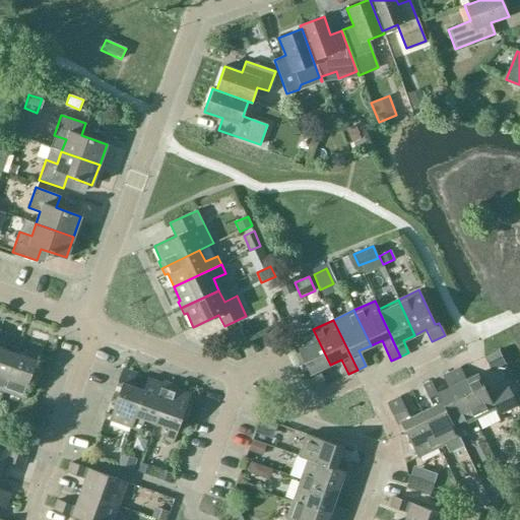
[(330,365),(313,329),(293,339),(309,373),(305,375),(313,391),(326,385),(319,370),(330,365)]
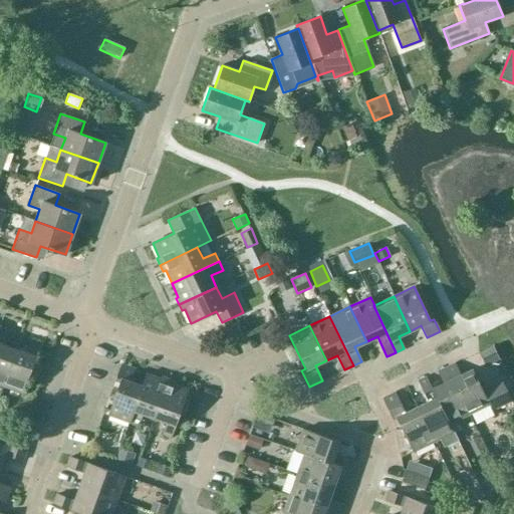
[(0,329),(0,383),(2,384),(14,348),(3,344),(7,332),(0,329)]
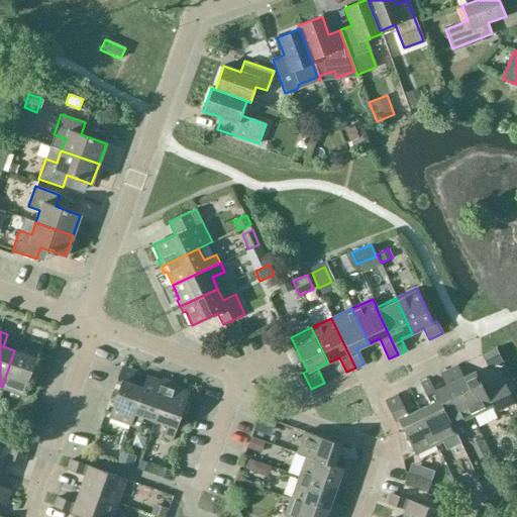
[(14,350),(2,387),(23,395),(40,345),(31,342),(26,354),(14,350)]
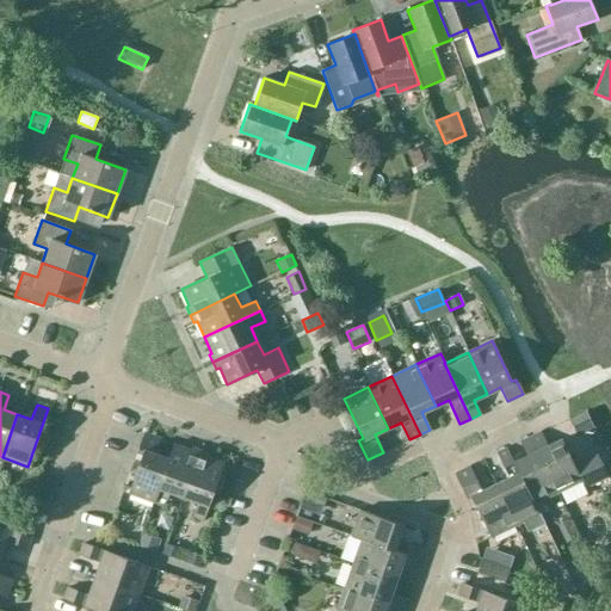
[(530,437),(556,493),(581,481),(585,489),(610,479),(597,452),(573,464),(561,439),(547,446),(541,432),(530,437)]
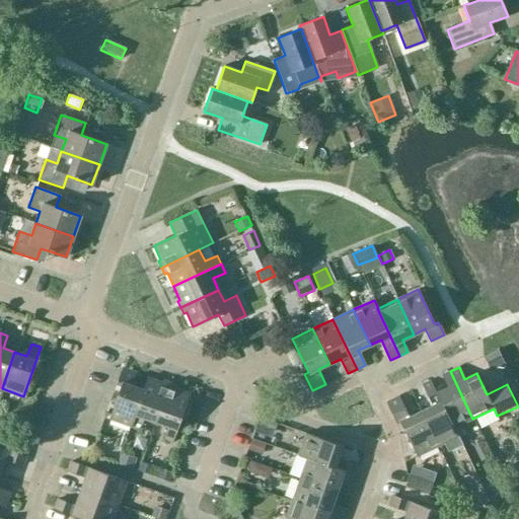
[(143,390),(143,389),(131,385),(136,373),(122,368),(117,381),(121,383),(108,419),(129,426),(134,415),(143,390)]
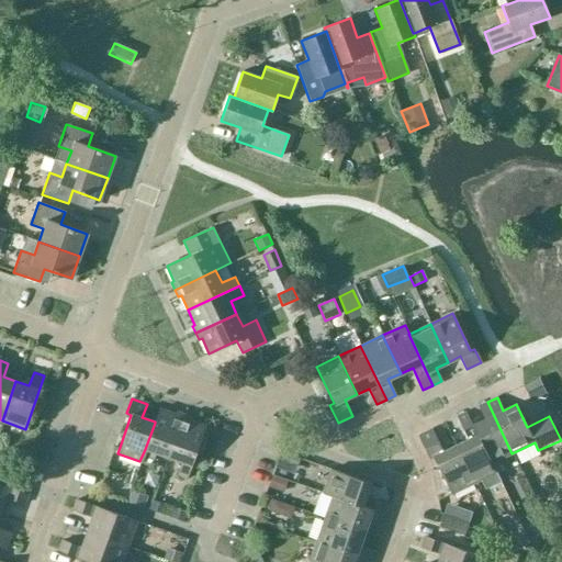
[(491,463),(512,453),(487,402),(478,406),(484,419),(472,425),(491,463)]
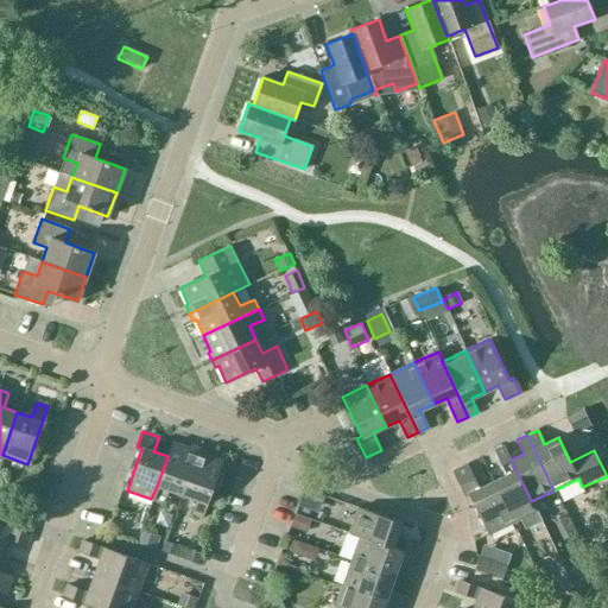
[(157,486),(151,499),(151,500),(163,504),(168,489),(182,494),(198,449),(190,445),(189,449),(172,443),(168,456),(168,457),(157,486)]
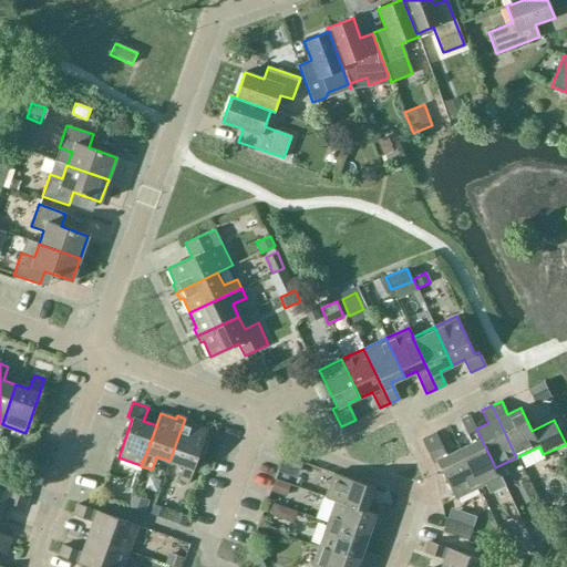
[(471,443),(459,449),(477,487),(485,484),(490,494),(505,487),(500,476),(495,467),(476,429),(470,416),(461,421),(471,443)]
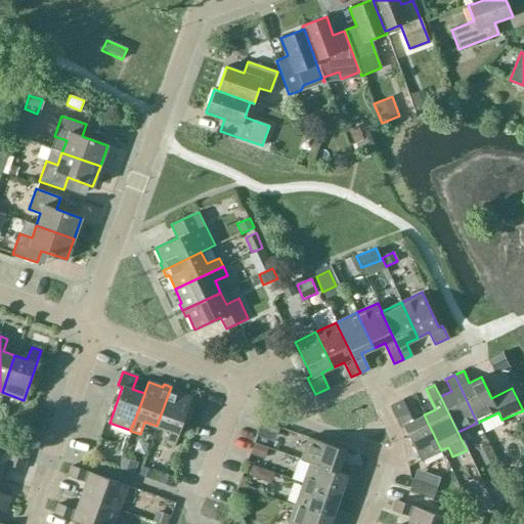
[(177,389),(171,387),(157,426),(169,431),(164,443),(174,446),(191,397),(176,392),(177,389)]
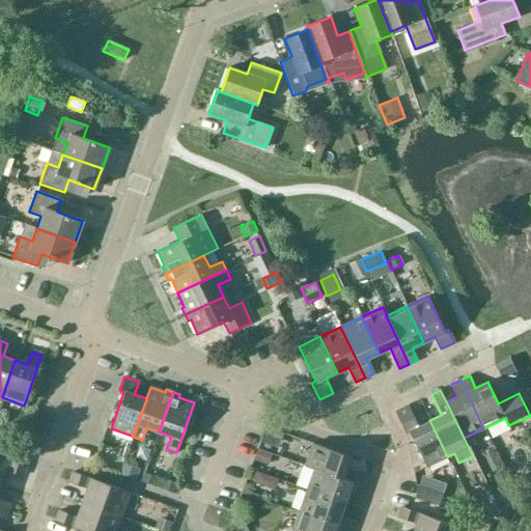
[(426,467),(447,456),(429,420),(418,426),(408,406),(394,412),(406,434),(409,431),(426,467)]
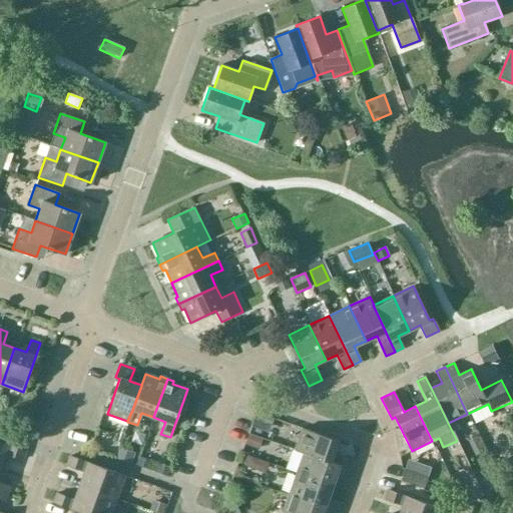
[(271,418),(255,413),(250,427),(266,432),(271,418)]
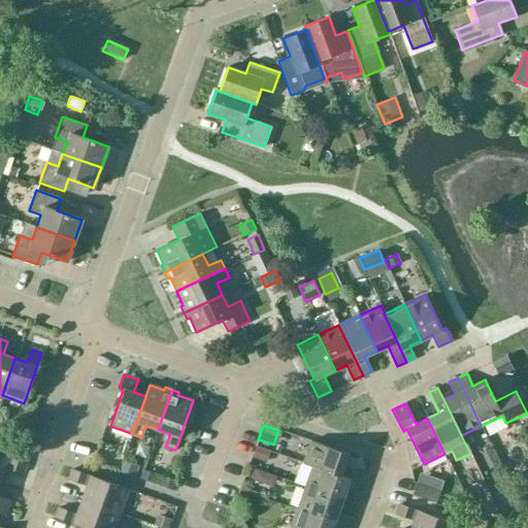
[(311,465),(362,484),(365,474),(343,466),(348,454),(310,440),(302,463),(311,466),(311,465)]
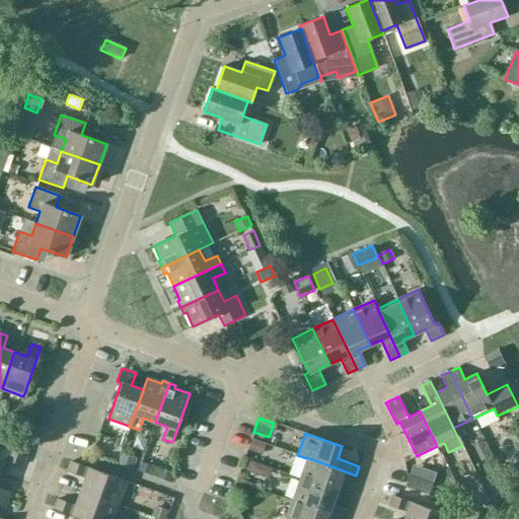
[(266,444),(250,439),(247,450),(263,455),(266,444)]
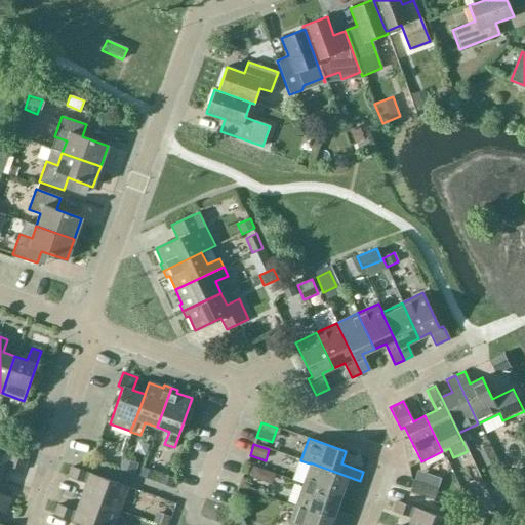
[(0,451),(0,475),(4,465),(22,471),(26,461),(0,451)]
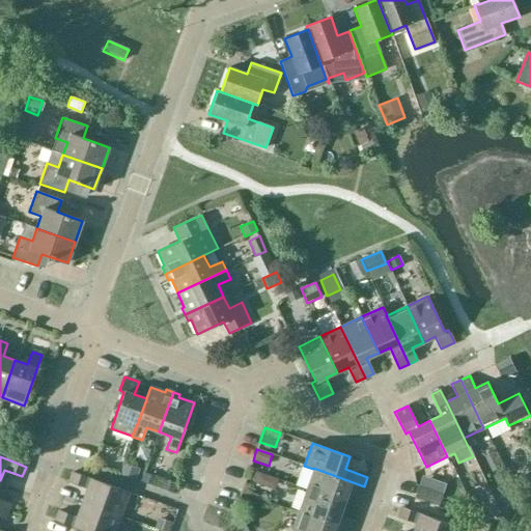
[(313,468),(313,469),(306,490),(343,503),(348,491),(361,495),(364,486),(313,468)]
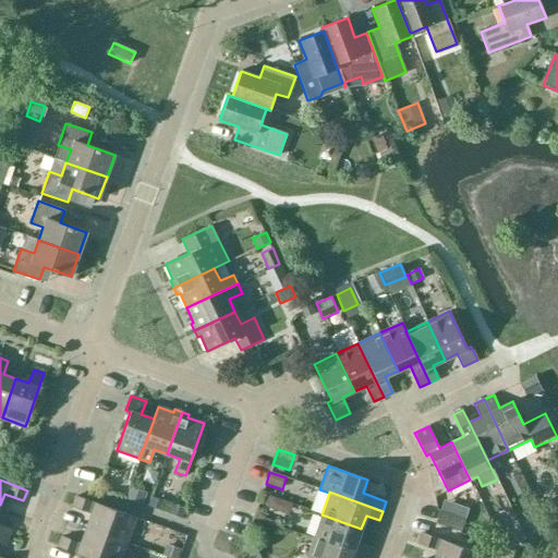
[(85,529),(126,543),(135,517),(75,496),(72,506),(91,513),(85,529)]
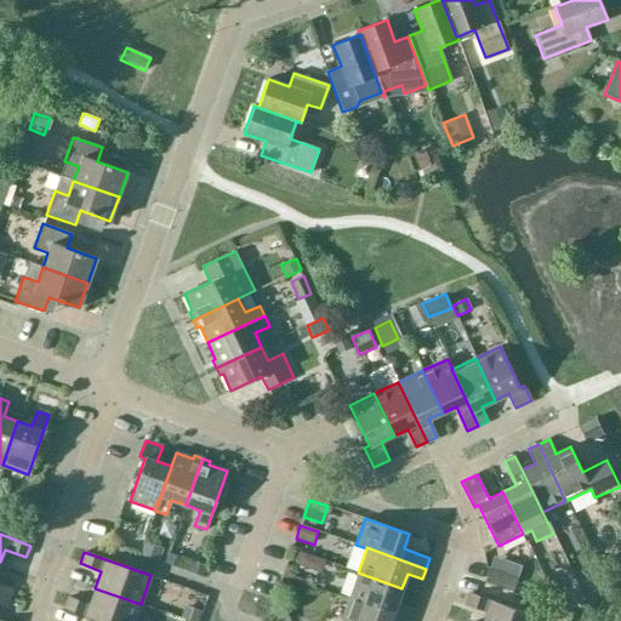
[(512,591),(517,577),(490,568),(485,581),(512,591)]
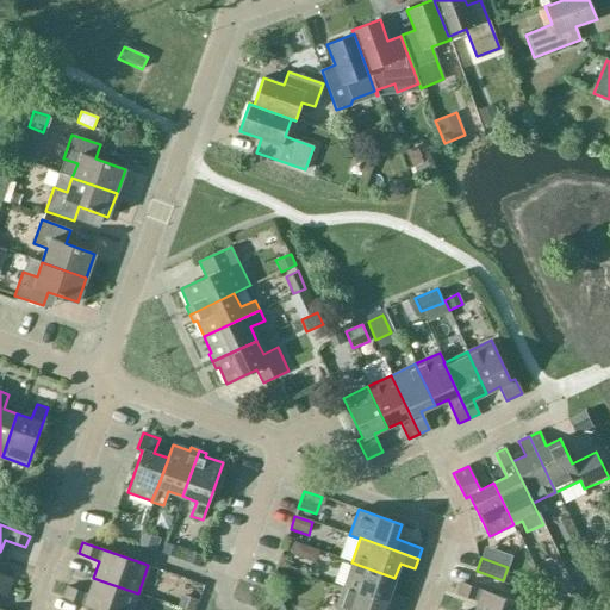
[(390,592),(394,578),(352,562),(343,587),(400,608),(405,597),(390,592)]
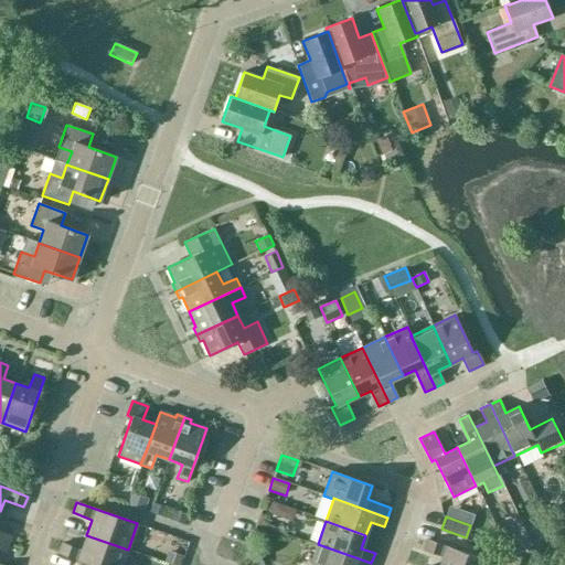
[(0,540),(8,543),(10,535),(0,531),(0,540)]
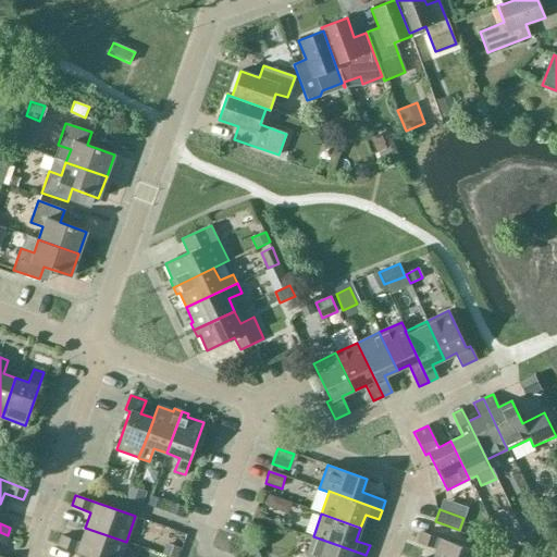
[(57,546),(88,556),(88,555),(93,556),(120,556),(126,542),(85,528),(79,542),(61,535),(57,546)]
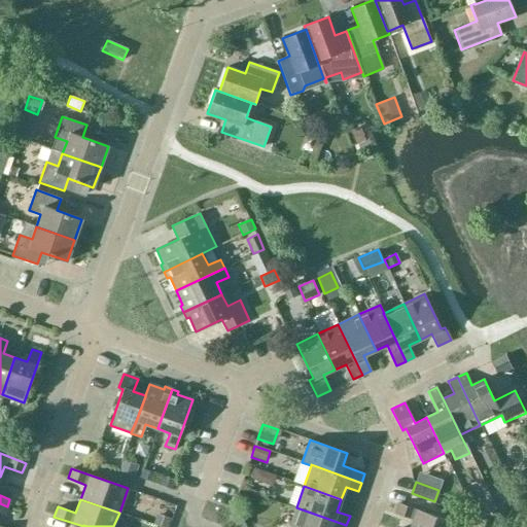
[(413,520),(410,526),(453,526),(454,523),(397,503),(394,513),(413,520)]
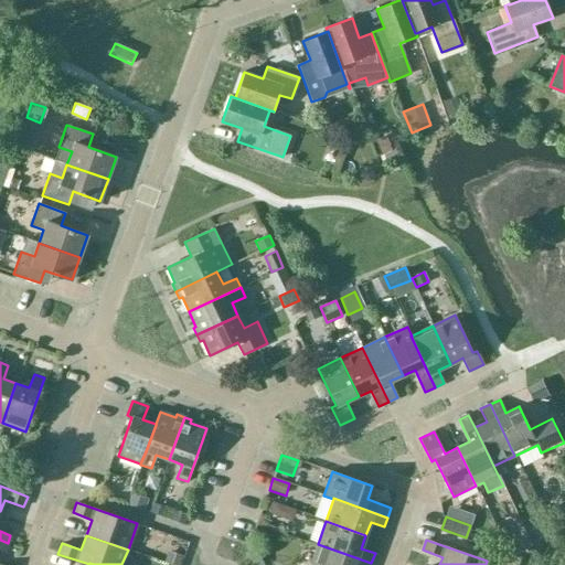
[(529,547),(515,543),(511,555),(504,554),(500,564),(518,564),(520,558),(524,560),(529,547)]
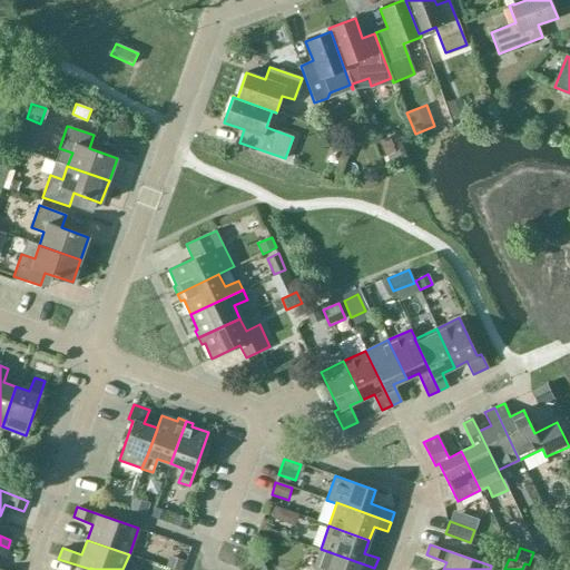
[(373,569),(374,568),(321,549),(313,569),(373,569)]
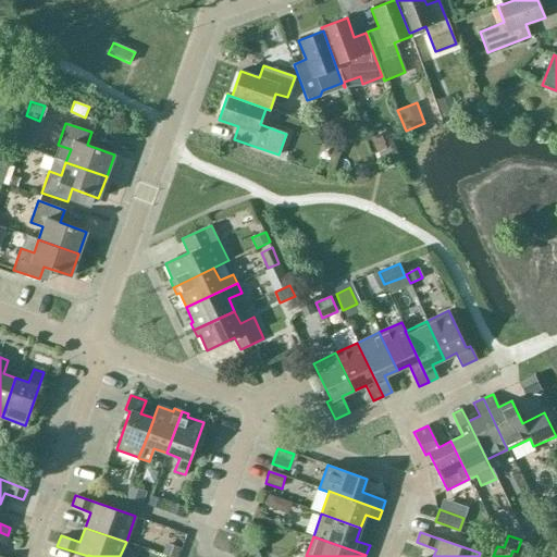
[(259,556),(261,556),(251,539),(243,543),(239,556),(242,556),(259,556)]
